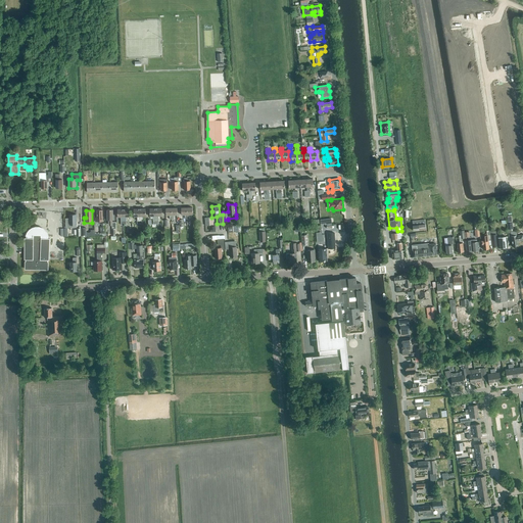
[(65,228),(77,228),(77,215),(69,215),(69,219),(65,219),(65,228)]
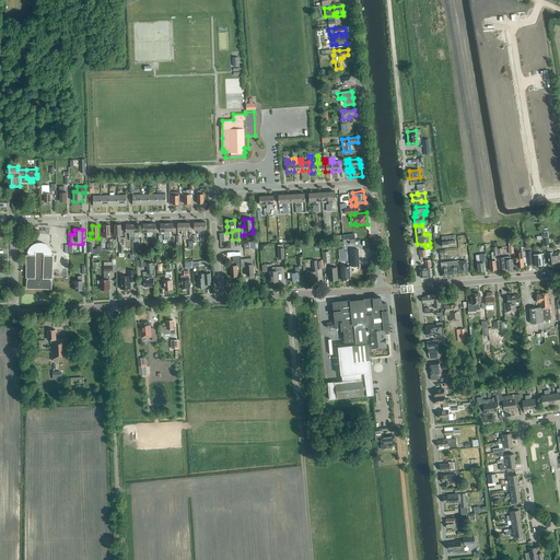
[(442,247),(456,246),(455,235),(441,236),(442,247)]
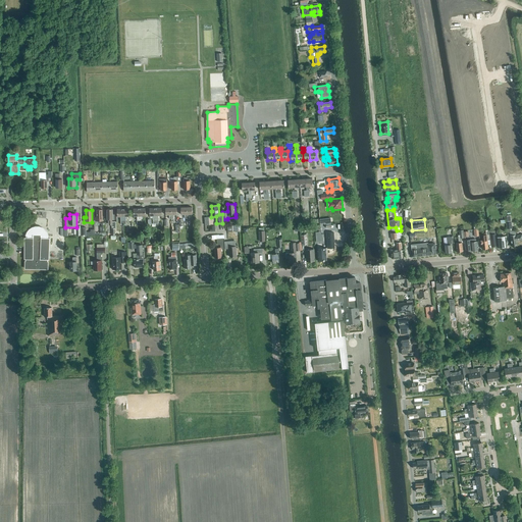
[(48,239),(48,236),(47,232),(45,230),(42,228),(39,227),(36,226),(33,227),(30,229),(28,232),(25,236),(25,238),(24,238),(24,259),(25,259),(25,261),(24,261),(24,269),(48,269),(48,262),(47,262),(47,260),(49,260),(49,239),(48,239)]
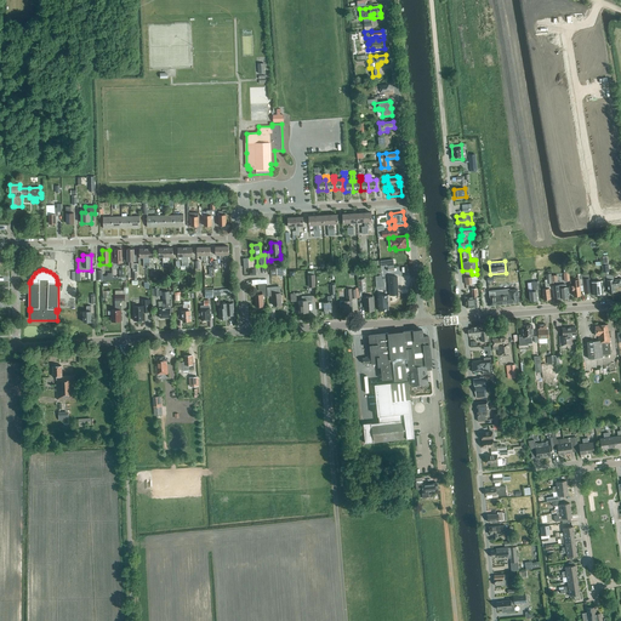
[(613,274),(608,275),(608,272),(603,273),(604,280),(607,280),(609,294),(615,292),(614,286),(620,285),(620,278),(620,279),(614,280),(613,274)]
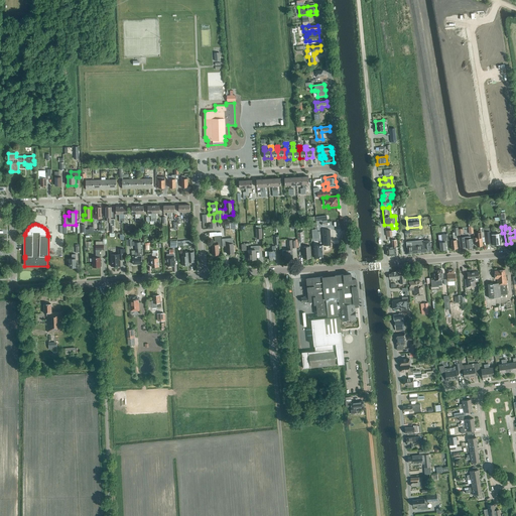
[(483,229),(484,236),(485,236),(486,244),(491,243),(491,241),(492,241),(492,245),(501,244),(500,234),(491,235),(491,238),(490,238),(489,228),(483,229)]
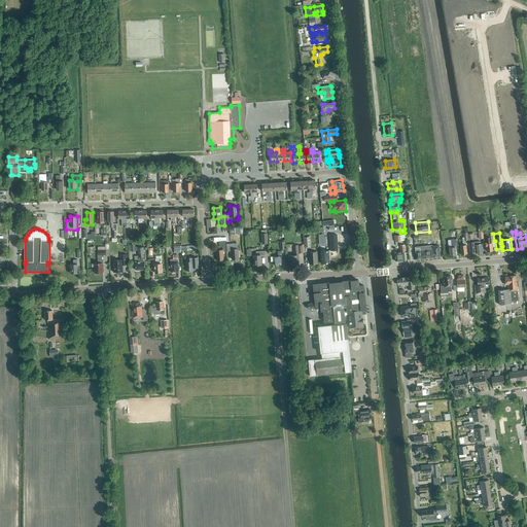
[(324,234),(318,235),(319,245),(327,244),(326,236),(324,236),(324,234)]
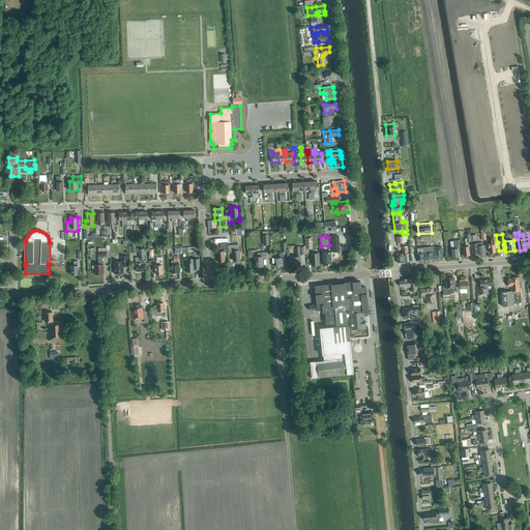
[(495,242),(497,242),(496,235),(494,235),(494,238),(490,239),(491,244),(488,244),(489,247),(490,253),(496,253),(495,242)]
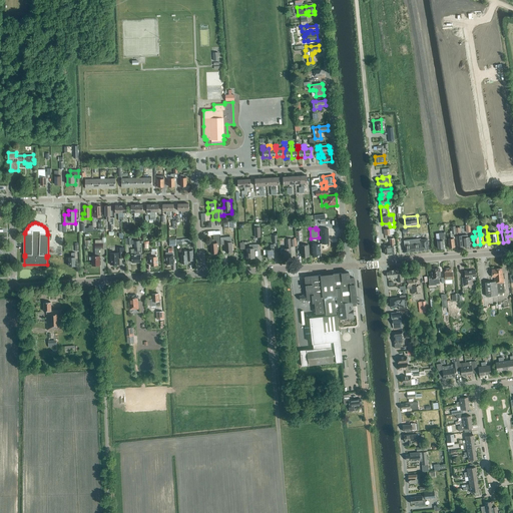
[(329,243),(328,228),(321,228),(322,243),(329,243)]
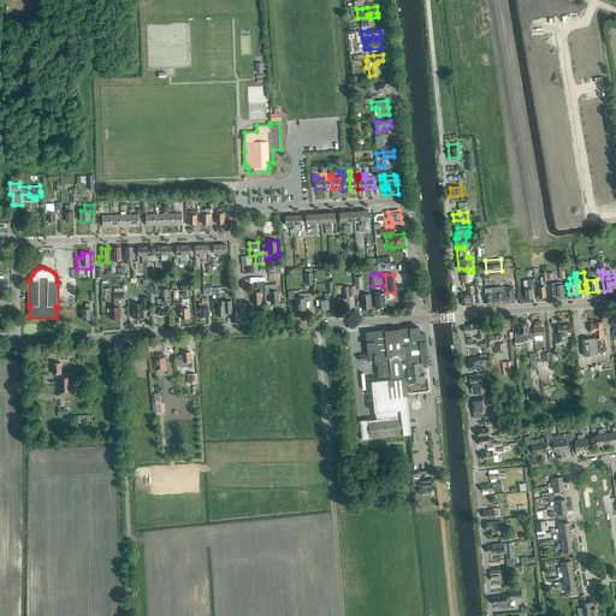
[(259,282),(256,282),(256,289),(260,289),(260,292),(253,292),(254,304),(260,304),(260,294),(265,294),(264,282),(265,282),(265,277),(259,278),(259,282)]
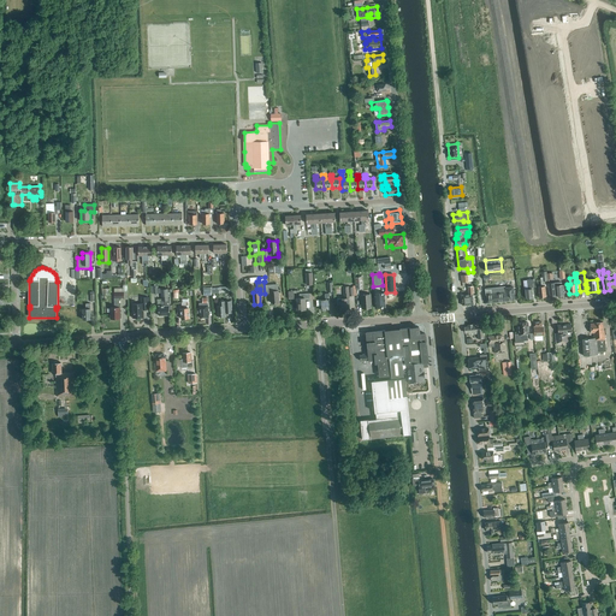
[(527,289),(526,290),(526,298),(533,298),(532,288),(535,288),(534,279),(526,279),(527,280),(527,289)]
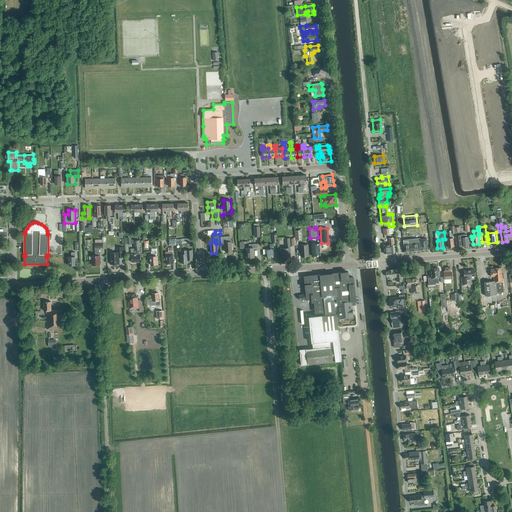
[(467,237),(467,235),(456,236),(457,245),(457,246),(469,245),(468,237),(467,237)]
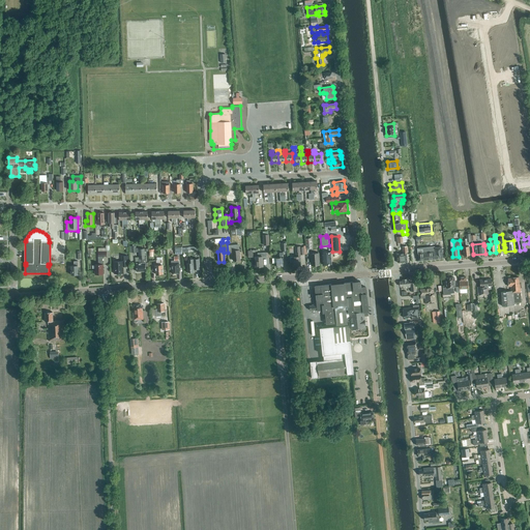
[(239,249),(238,244),(228,245),(229,253),(233,253),(233,261),(240,260),(239,249)]
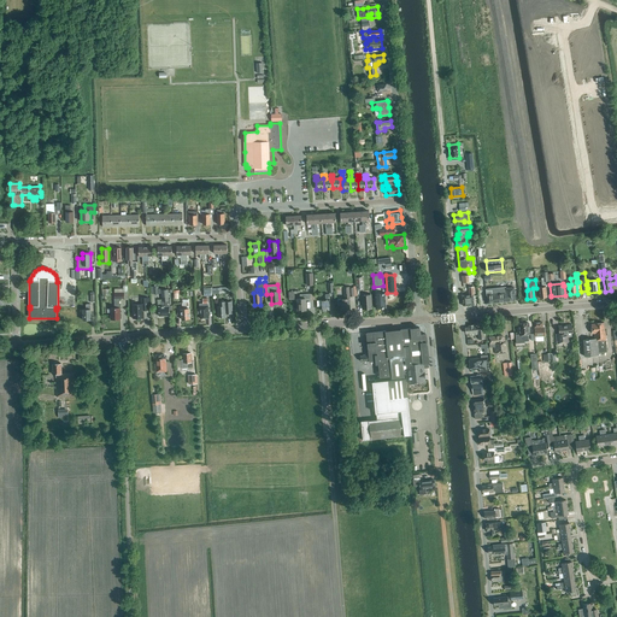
[(350,310),(350,304),(351,304),(350,299),(350,297),(357,297),(357,286),(353,286),(353,287),(350,288),(350,292),(344,292),(345,299),(339,300),(338,300),(338,305),(339,306),(341,306),(342,310),(350,310)]
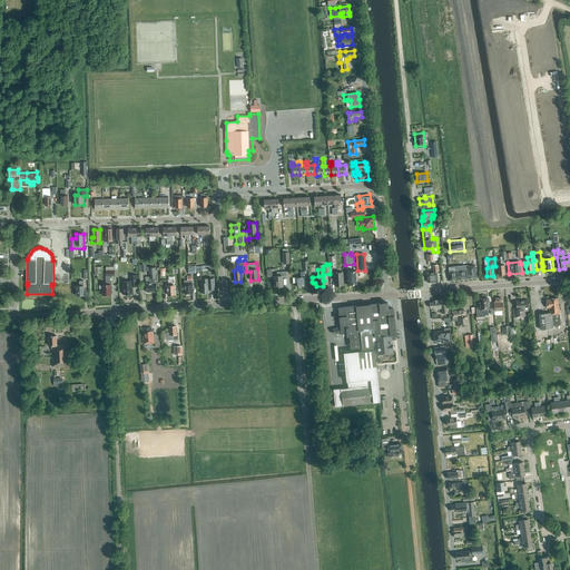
[(428,283),(438,282),(438,276),(439,276),(438,265),(433,265),(433,273),(426,273),(428,283)]
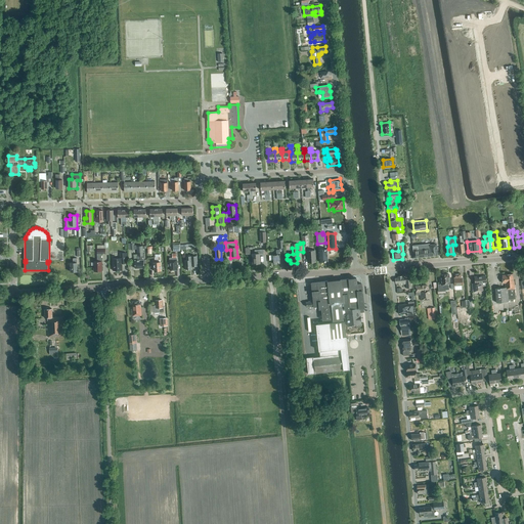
[(430,244),(412,246),(413,251),(413,258),(438,255),(437,245),(433,245),(432,245),(430,245),(430,244)]
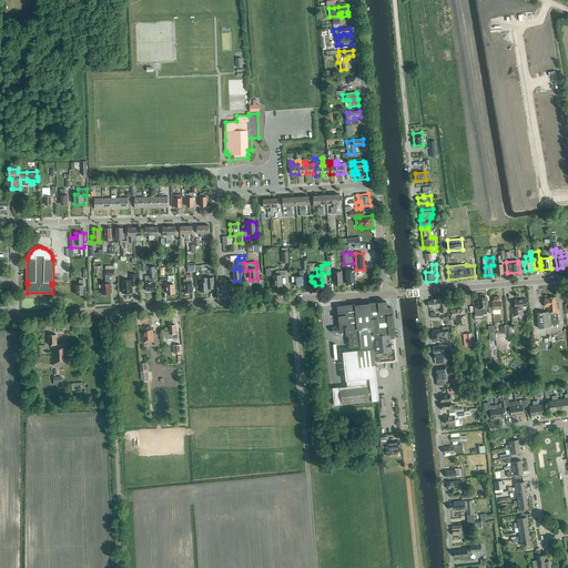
[(156,281),(156,275),(155,275),(154,266),(149,267),(150,282),(145,282),(146,291),(156,291),(155,286),(158,286),(158,282),(156,282),(156,281)]
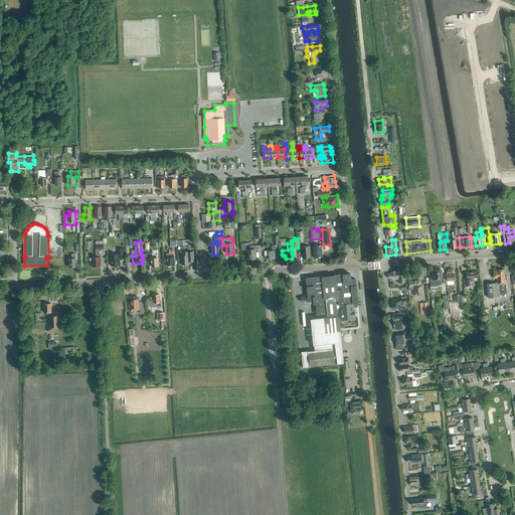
[(100,256),(100,249),(104,249),(104,244),(96,244),(96,258),(93,258),(93,267),(101,267),(100,256)]
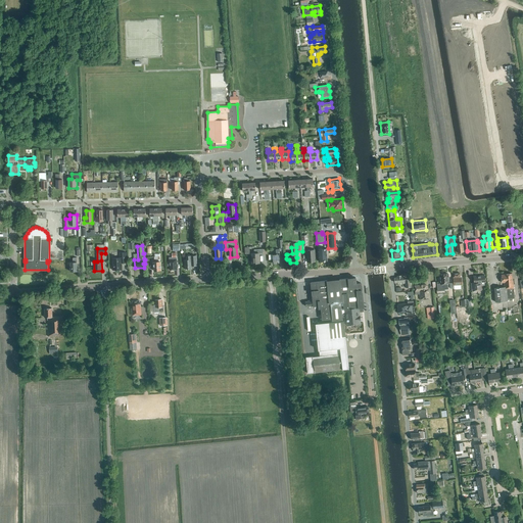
[(252,264),(259,263),(258,254),(263,254),(263,249),(254,249),(254,253),(251,253),(252,264)]
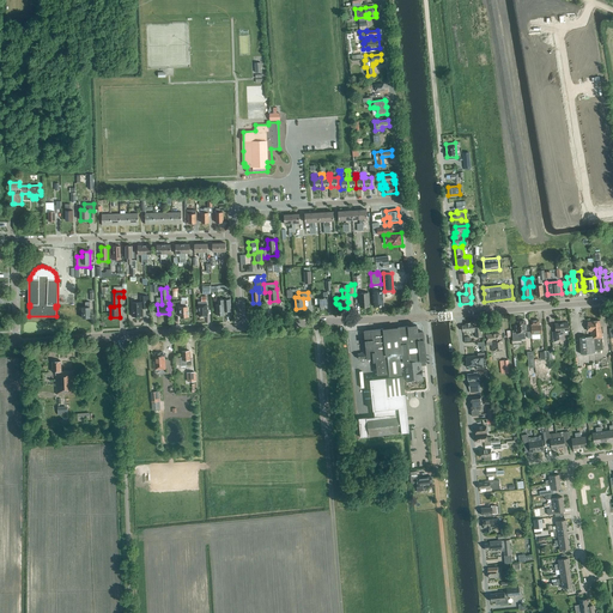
[(328,308),(327,292),(323,292),(323,297),(319,297),(319,298),(315,298),(315,304),(320,304),(320,309),(325,309),(325,308),(328,308)]
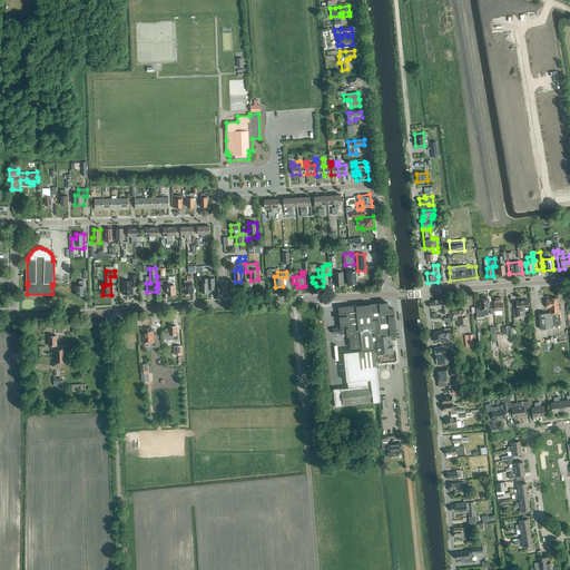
[(347,285),(356,284),(356,276),(356,272),(346,272),(347,285)]
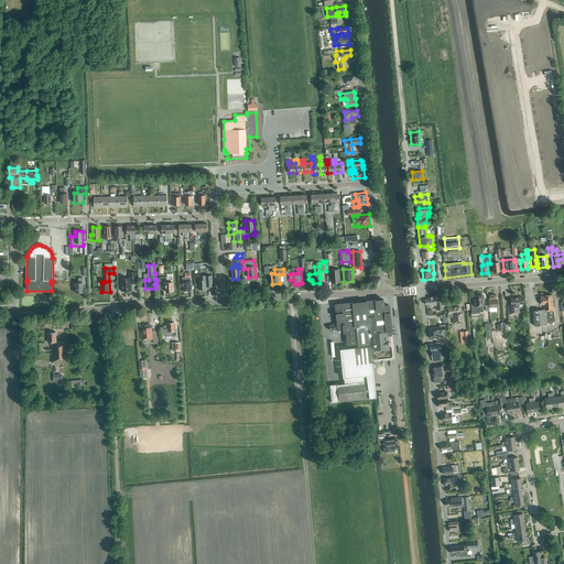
[(332,282),(339,282),(339,270),(331,270),(332,282)]
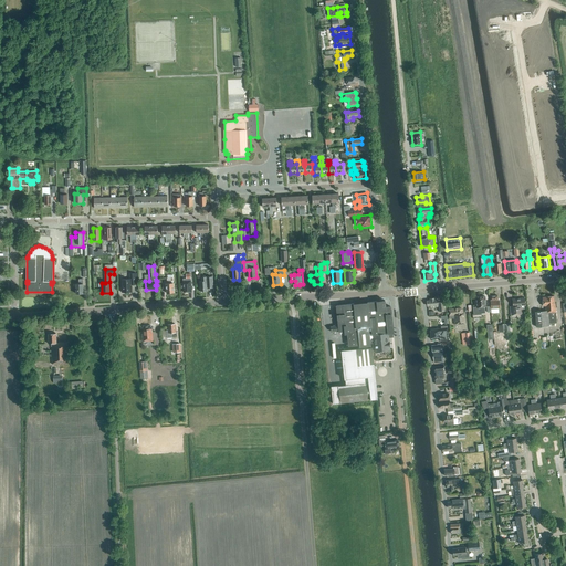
[(122,292),(132,292),(132,284),(137,284),(136,273),(129,273),(129,279),(122,280),(122,292)]
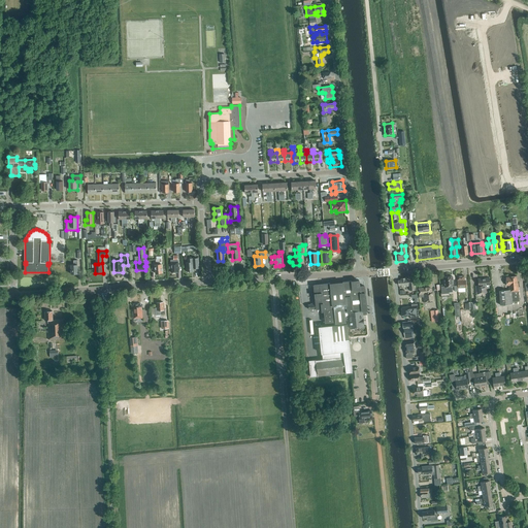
[(177,259),(177,255),(173,256),(173,260),(170,260),(171,264),(168,264),(169,269),(171,268),(171,269),(172,272),(172,273),(175,272),(178,272),(178,268),(178,261),(177,259)]
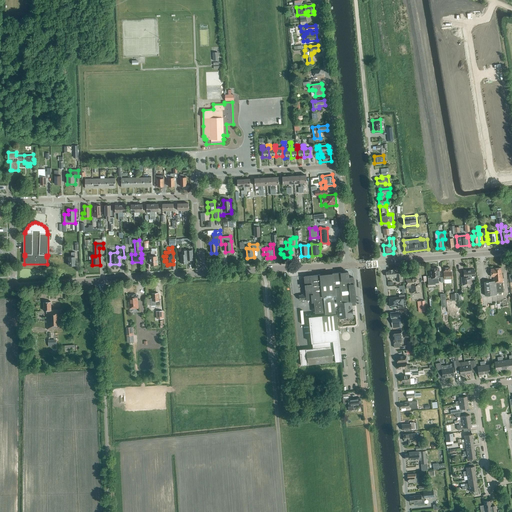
[(181,263),(187,263),(187,260),(193,260),(192,250),(183,251),(183,254),(180,254),(181,263)]
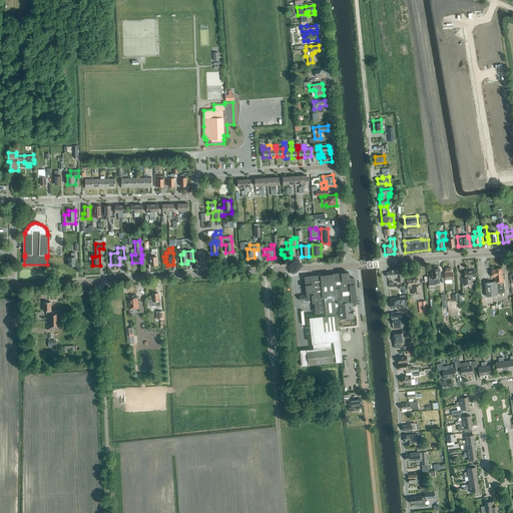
[(451,273),(451,268),(444,269),(445,280),(448,280),(449,281),(450,281),(450,280),(453,280),(452,273),(451,273)]
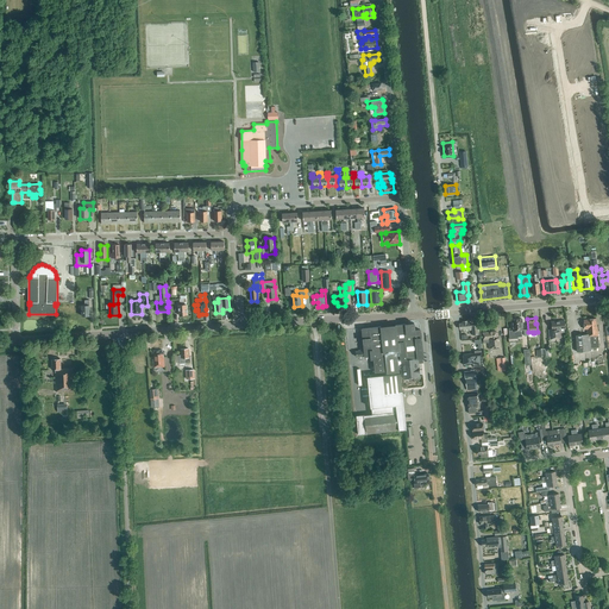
[(512,331),(509,331),(509,339),(519,338),(518,337),(522,337),(521,330),(522,330),(521,319),(513,320),(513,326),(512,326),(512,331)]
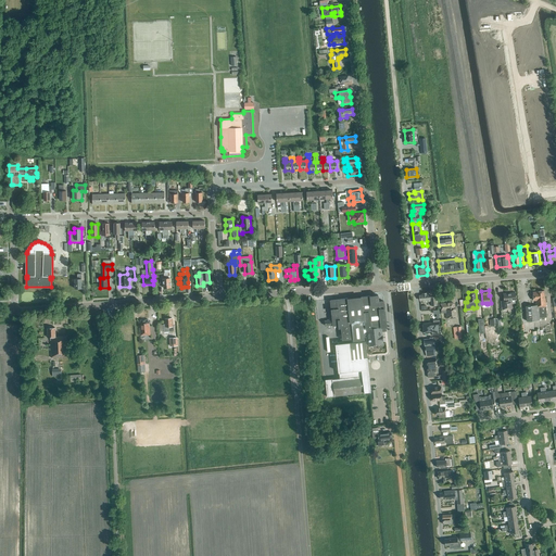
[(544,298),(544,291),(535,291),(535,292),(533,292),(533,301),(535,301),(536,305),(526,306),(527,321),(540,320),(540,318),(547,317),(545,298),(544,298)]
